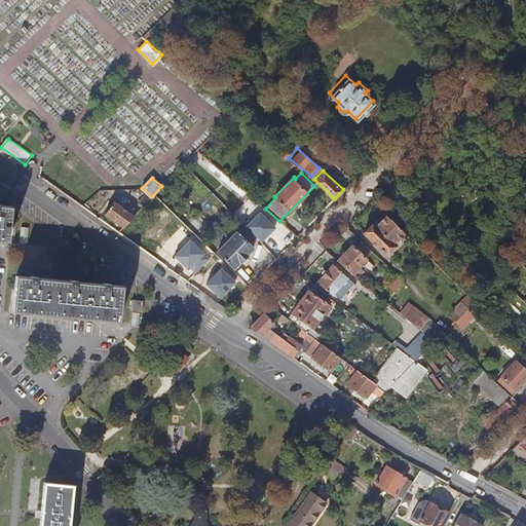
[(138,205),(141,209),(150,198),(146,194),(140,200),(141,202),(138,205)]
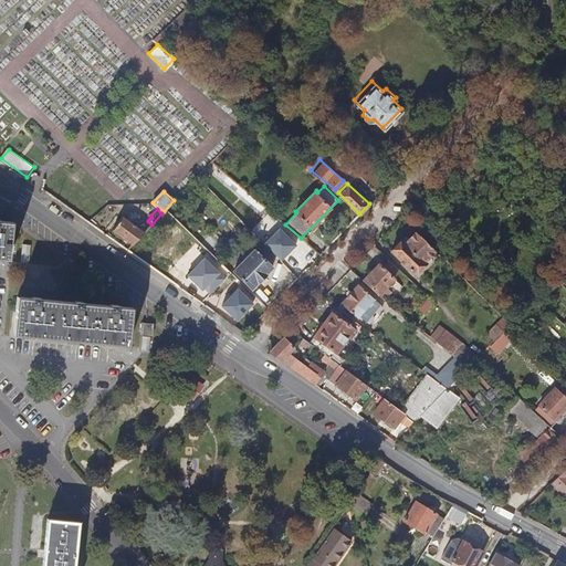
[(113,228),(133,243),(144,232),(123,216),(113,228)]
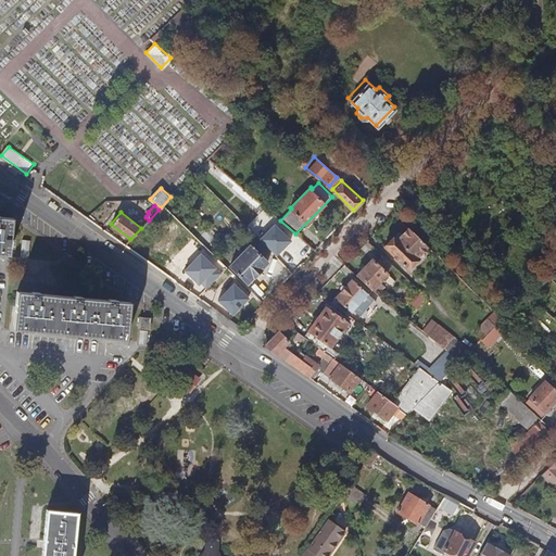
[(0,250),(9,251),(11,216),(0,214),(0,250)]
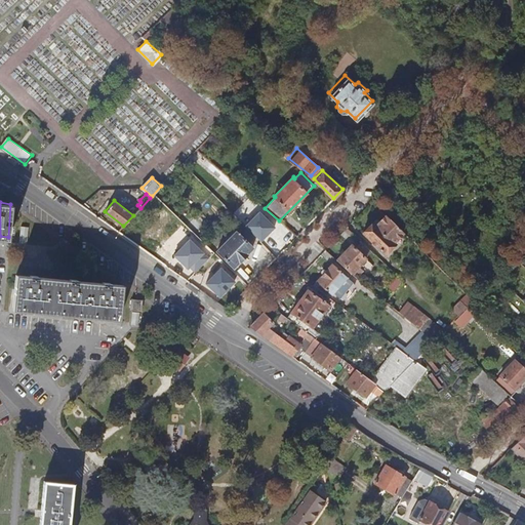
[(272,229),(279,220),(265,208),(261,205),(260,207),(265,210),(258,217),(272,229)]
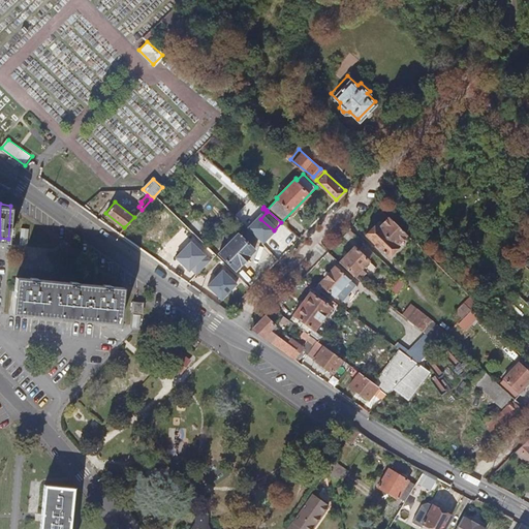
[(396,243),(407,231),(389,214),(378,225),(376,223),(367,234),(387,254),(397,245),(396,243)]
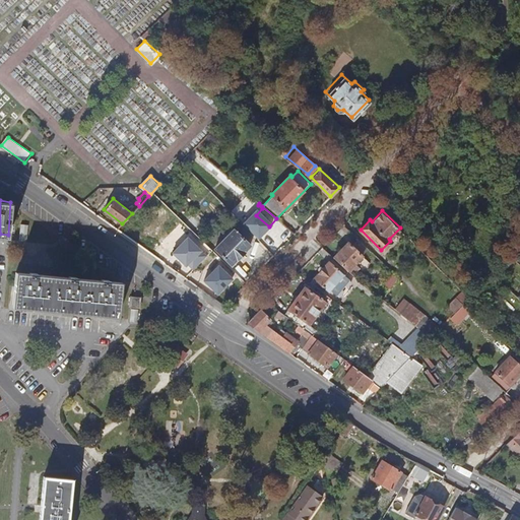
[(27,228),(20,226),(19,239),(26,240),(27,228)]
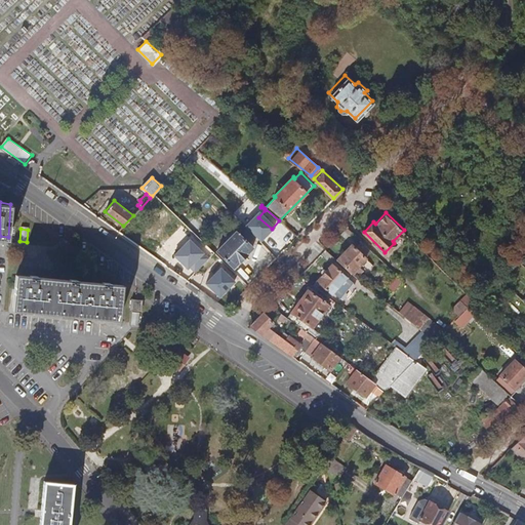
[(240,235),(235,231),(216,251),(234,268),(252,247),(247,242),(252,237),(246,230),(240,235)]
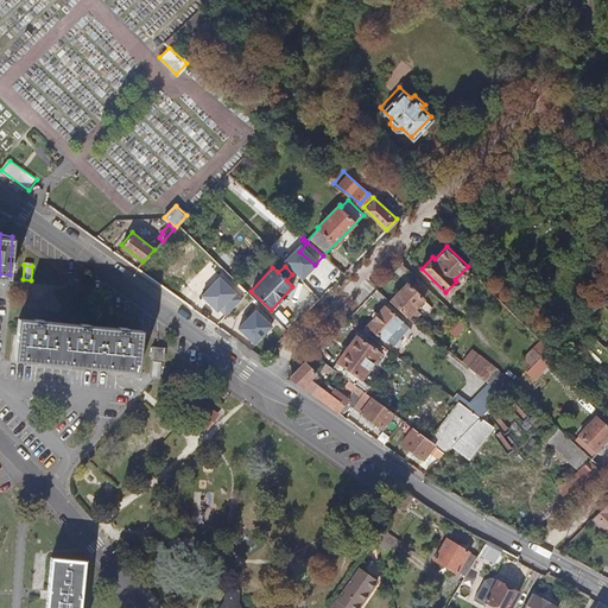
[(406,282),(392,297),(409,312),(423,297),(406,282)]
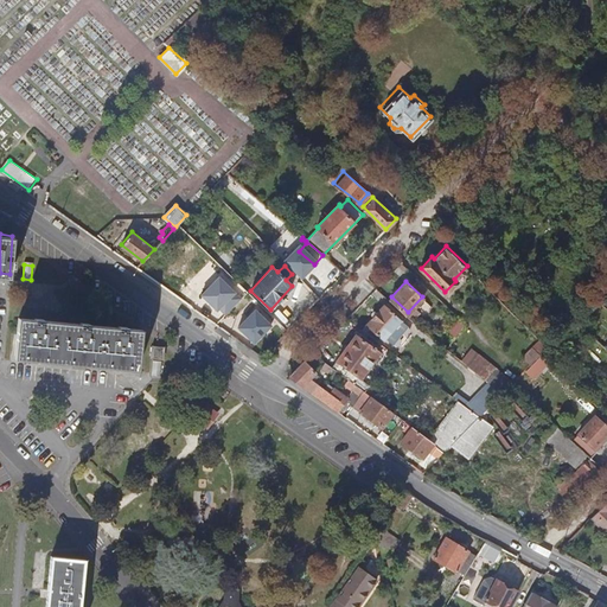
[(383,338),(401,319),(385,304),(368,323),(383,338)]
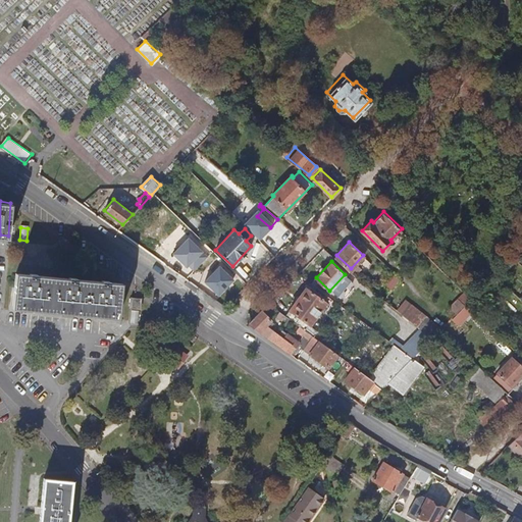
[(220,296),(236,278),(220,264),(204,280),(220,296)]
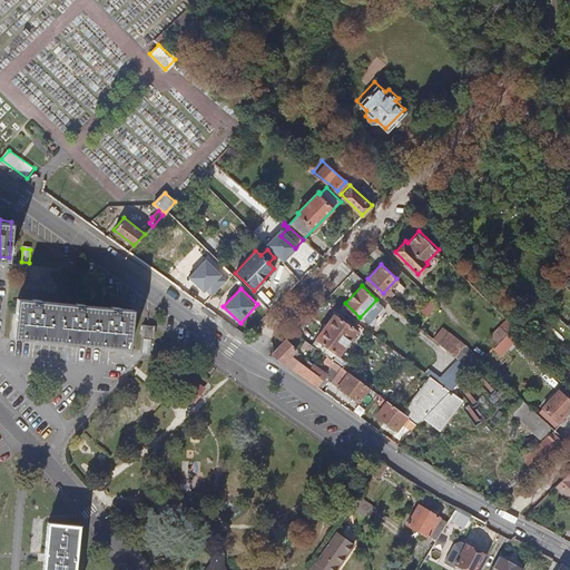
[(130,343),(133,308),(17,298),(15,333),(130,343)]
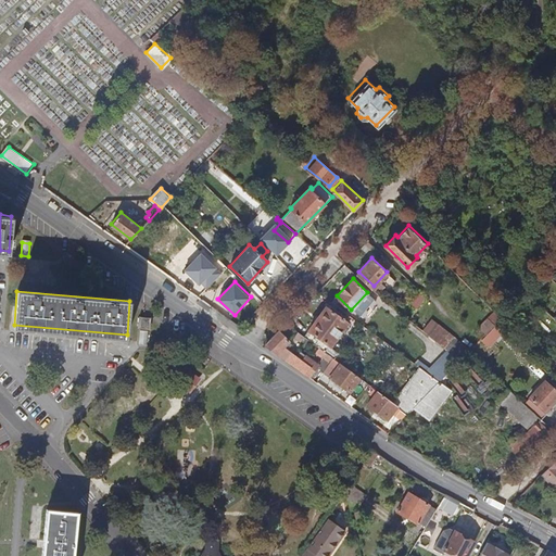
[(327,307),(308,329),(329,345),(348,324),(327,307)]
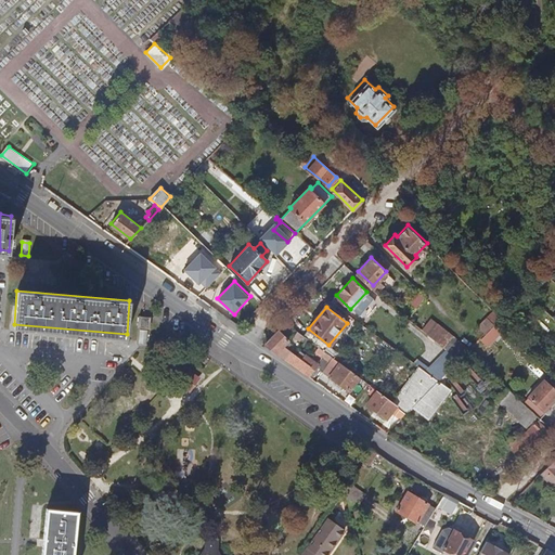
[(474,331),(479,336),(493,322),(500,315),(494,310),(474,331)]
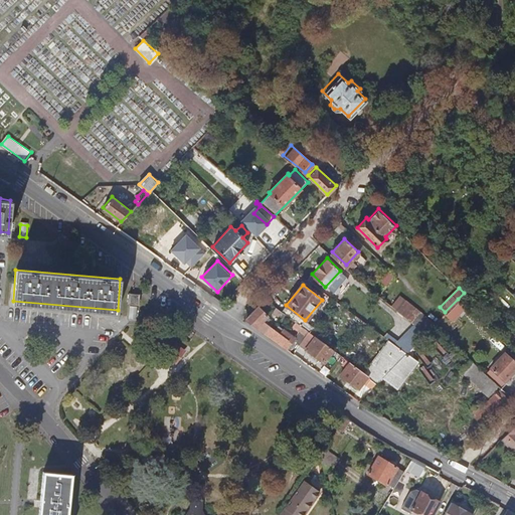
[(129,303),(139,304),(140,293),(130,292),(129,303)]
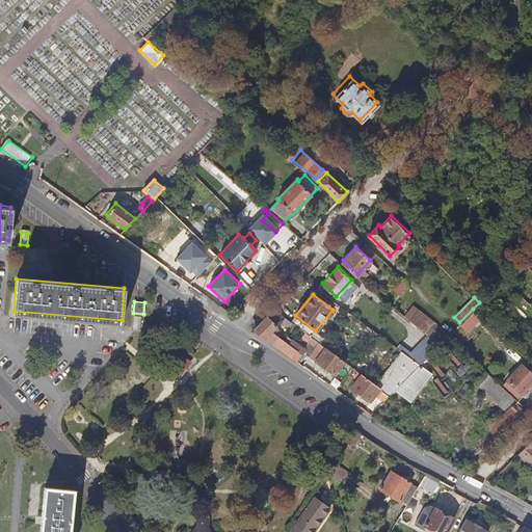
[(266,316),(253,329),(270,343),(274,337),(271,334),(277,326),(266,316)]
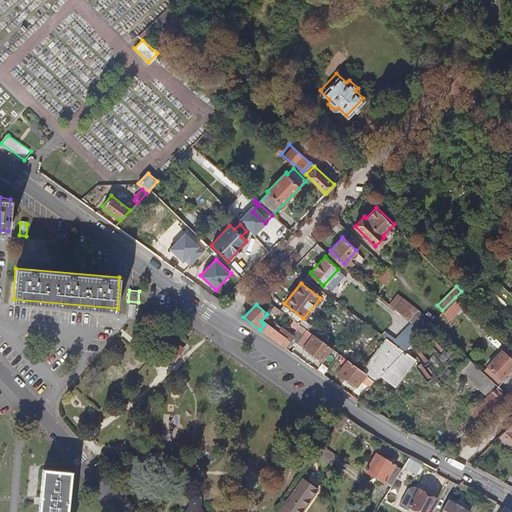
[(271,309),(280,316),(283,312),(274,305),(271,309)]
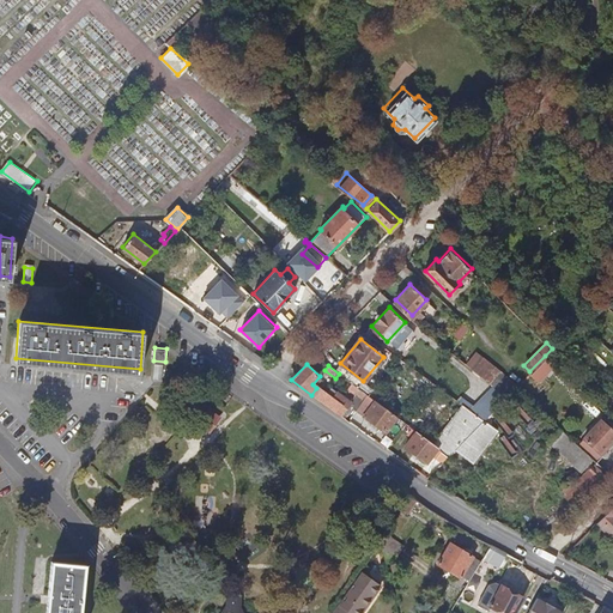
[(499,370),(489,383),(491,384),(504,396),(515,386),(516,384),(499,370)]
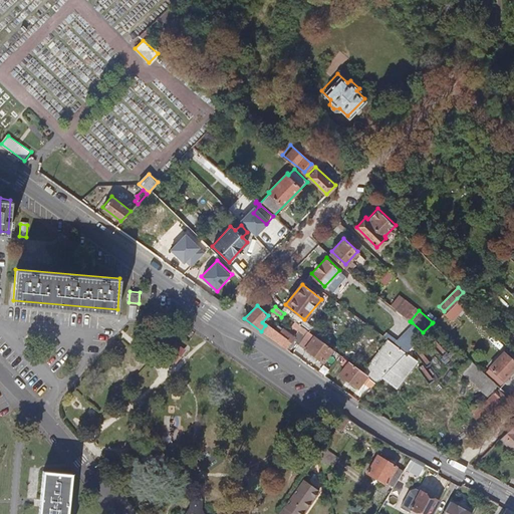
[(412,322),(400,334),(405,338),(397,346),(404,351),(423,332),(412,322)]
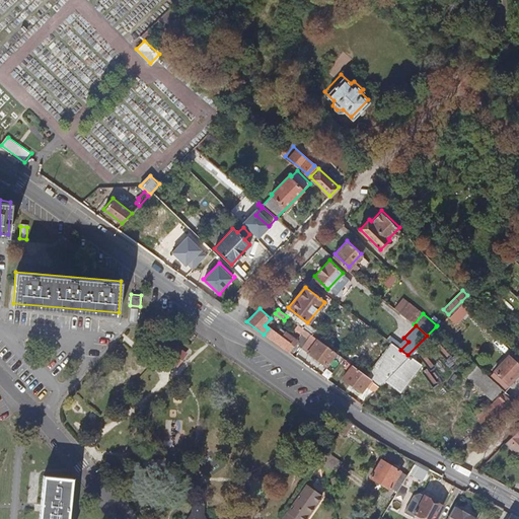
[(293,347),(272,331),(268,328),(264,335),(289,353),(293,347)]
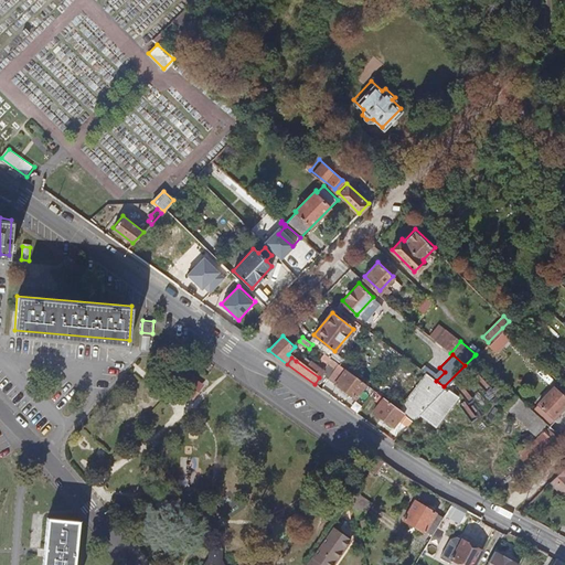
[(356,396),(365,384),(338,363),(333,369),(342,375),(337,383),(356,396)]
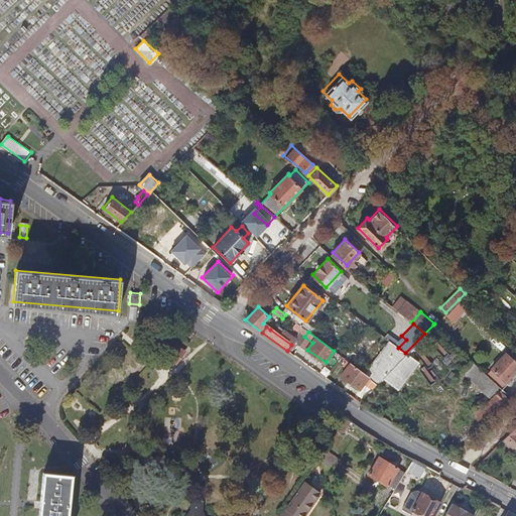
[(401,336),(393,344),(398,348),(406,340),(401,336)]
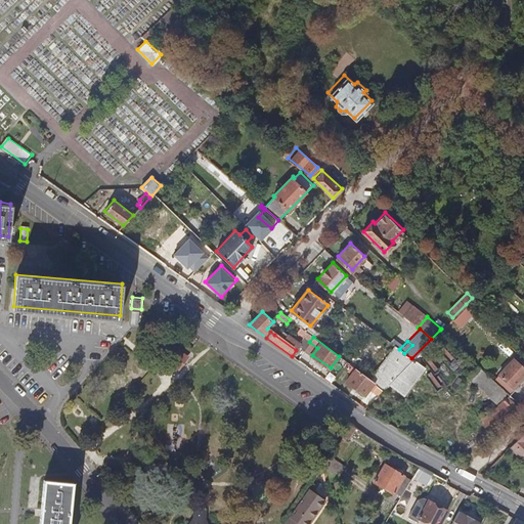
[(366,367),(361,374),(375,383),(382,389),(393,378),(411,358),(404,353),(399,349),(394,346),(370,370),(366,367)]
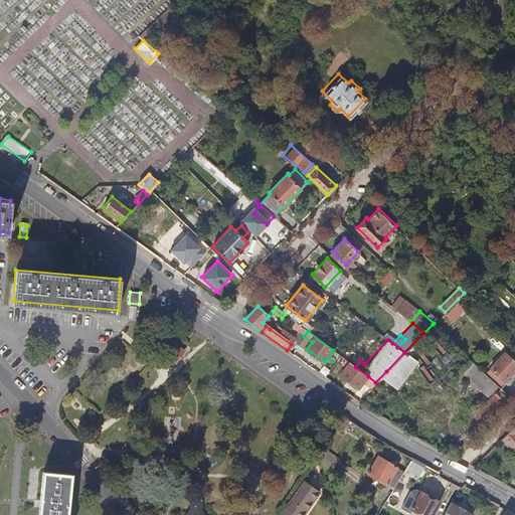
[(186,350),(177,344),(169,356),(177,362),(186,350)]
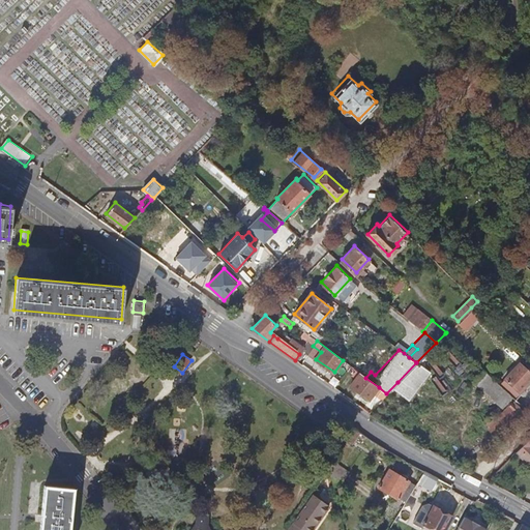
[(503,378),(497,384),(510,396),(512,399),(529,379),(529,373),(518,361),(503,377),(503,378)]
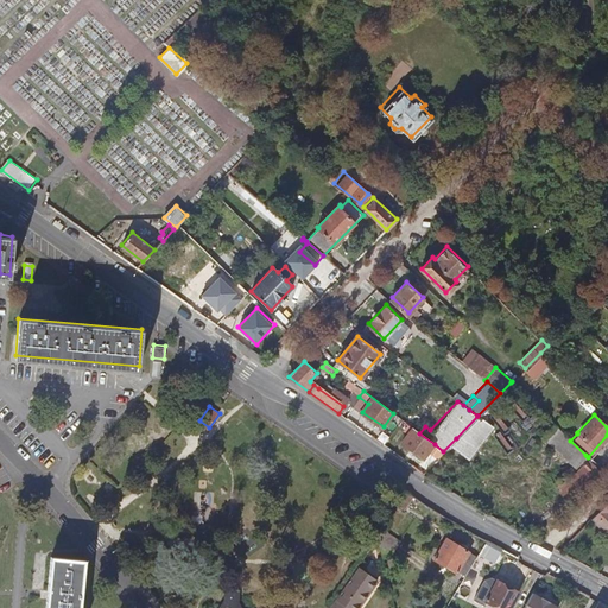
[(575,466),(586,455),(570,441),(553,424),(543,435),(575,466)]
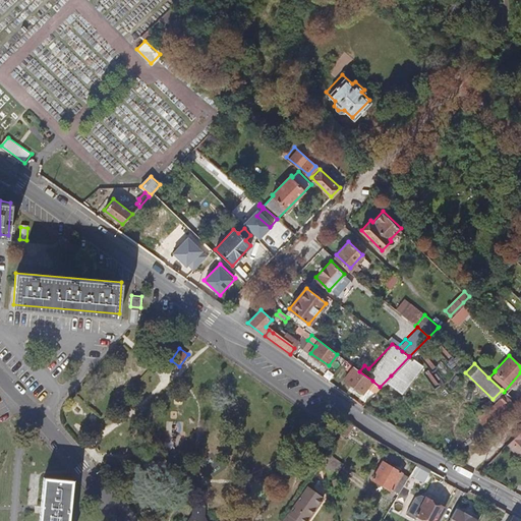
[(363,394),(372,381),(359,371),(354,367),(345,380),(363,394)]
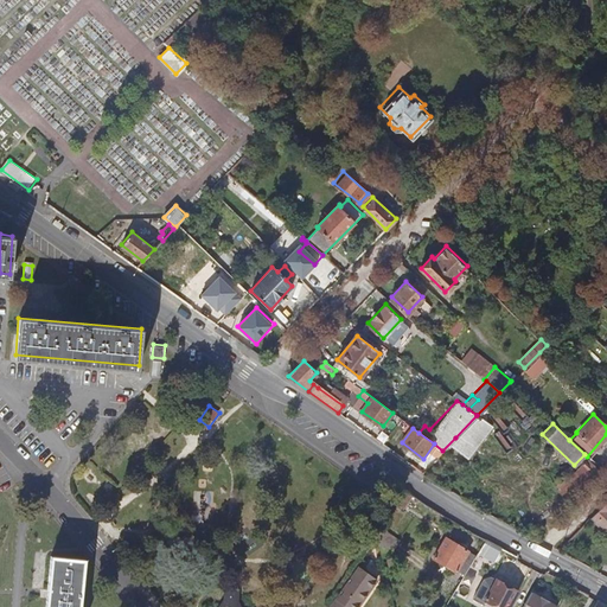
[(395,442),(387,436),(382,443),(390,448),(395,442)]
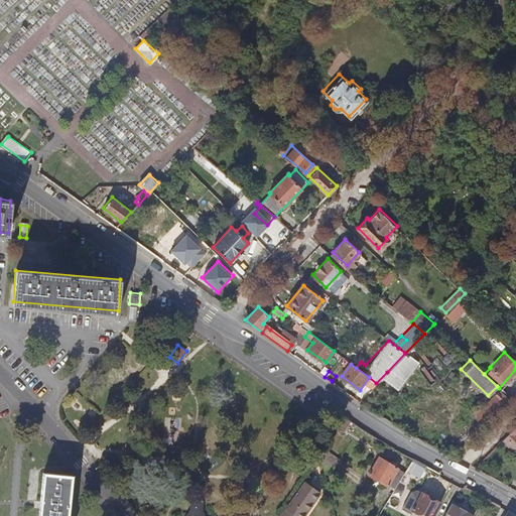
[(484,424),(508,400),(499,392),(476,416),(484,424)]
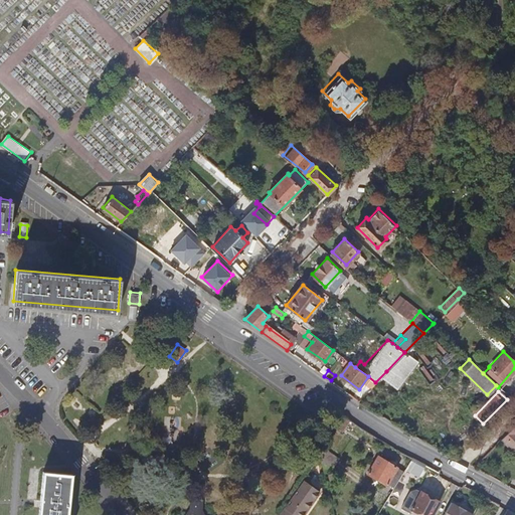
[(514,425),(501,441),(514,454),(514,425)]
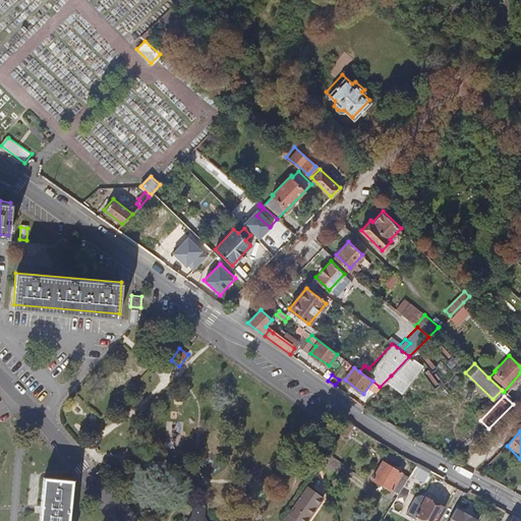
[(418,462),(411,474),(425,481),(431,469),(418,462)]
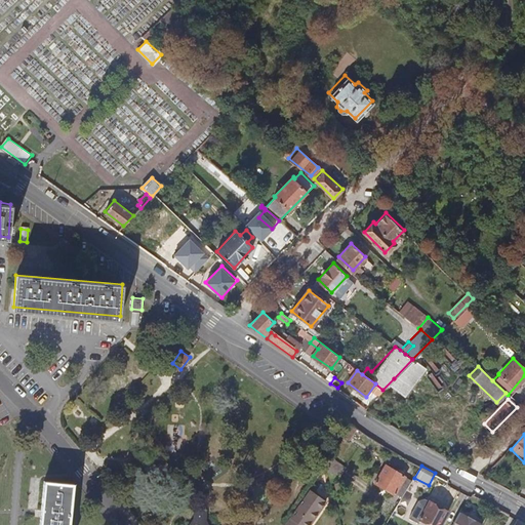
[(387,468),(375,484),(401,499),(410,482),(387,468)]
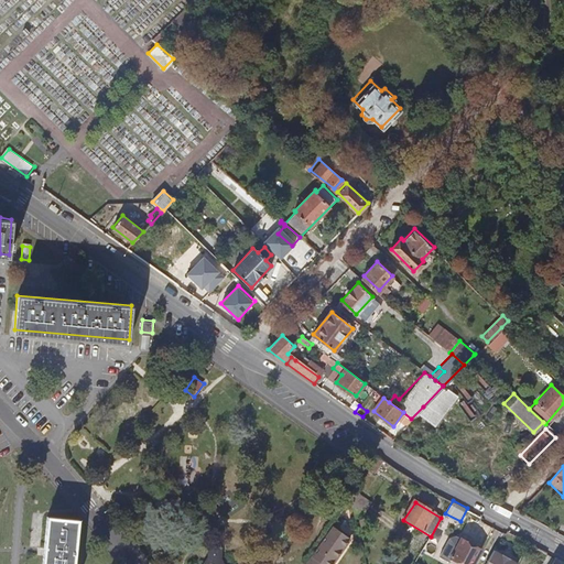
[(72,563),(76,520),(45,518),(41,563),(72,563)]
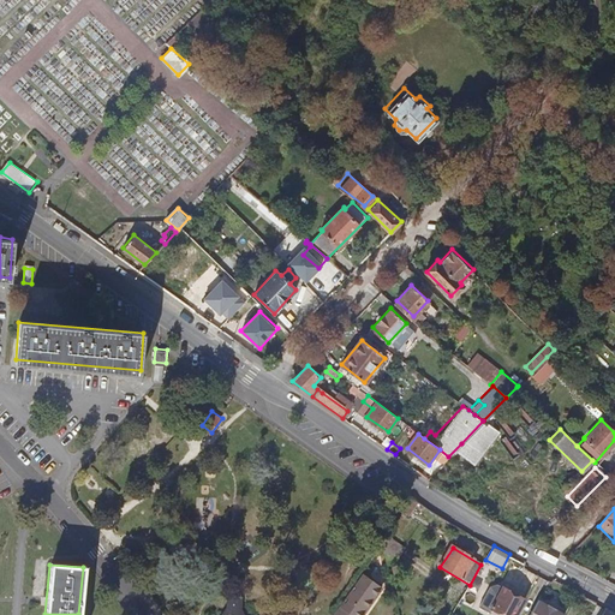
[(364,574),(334,614),(364,614),(384,587),(364,574)]
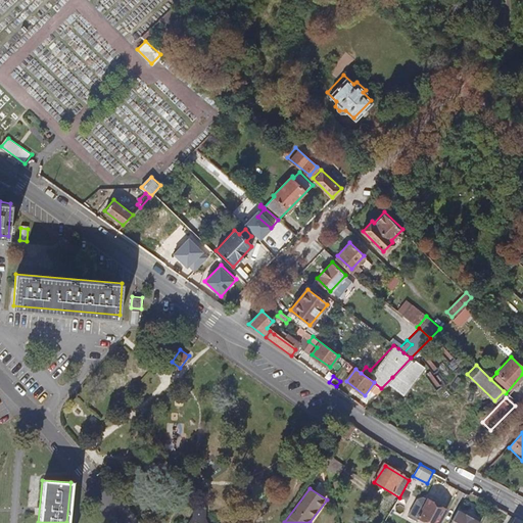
[(426,522),(436,522),(444,511),(423,498),(417,500),(408,516),(416,521),(418,518),(426,522)]
